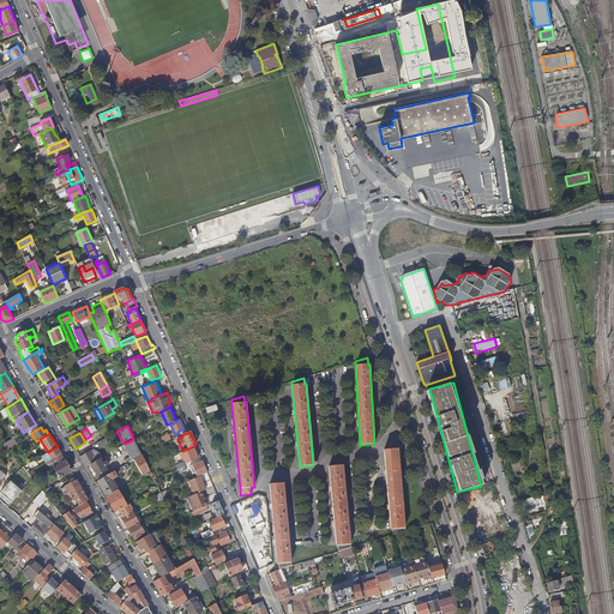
[(106,438),(97,443),(101,447),(108,444),(106,438)]
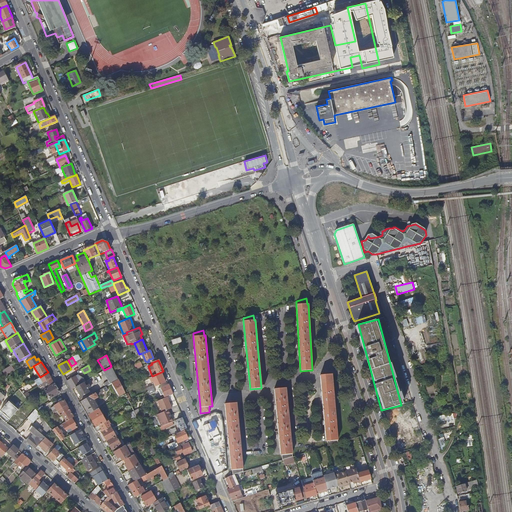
[(104,370),(103,371),(109,381),(103,384),(105,387),(110,384),(111,383),(118,379),(117,377),(111,366),(110,367),(104,370)]
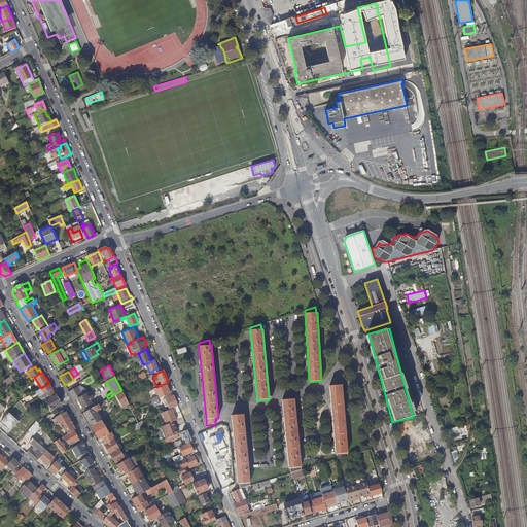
[(41,388),(36,391),(39,397),(40,396),(53,389),(49,383),(41,388)]
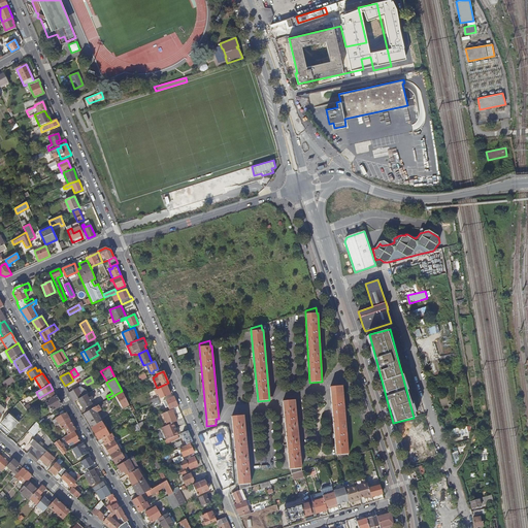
[(170,394),(166,384),(157,388),(157,389),(155,390),(156,394),(159,393),(161,398),(170,394)]
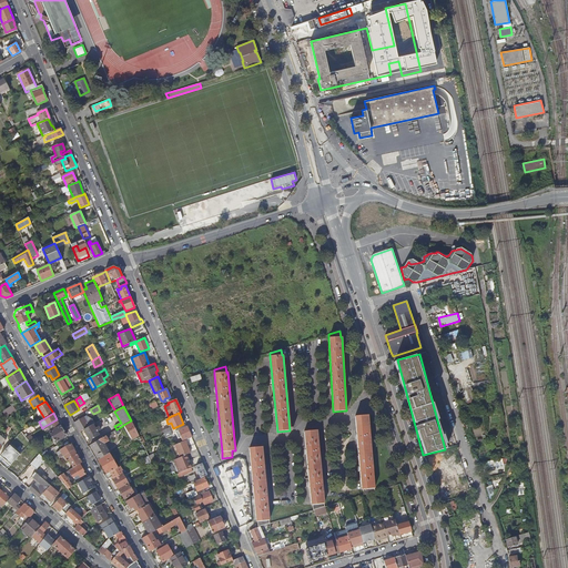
[(375,488),(368,415),(365,416),(355,416),(362,489),(363,489),(364,496),(375,493),(375,488)]
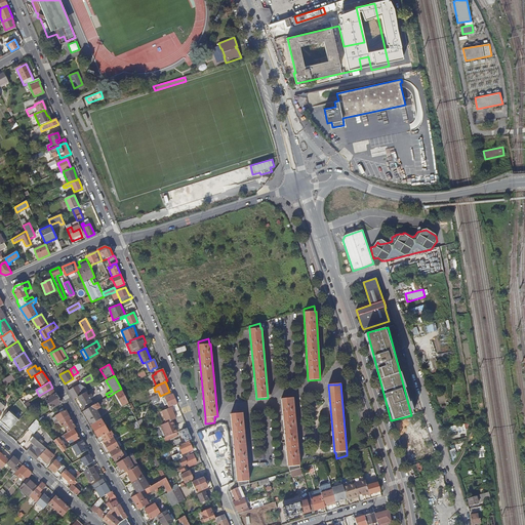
[(77,386),(69,391),(74,399),(78,397),(85,392),(87,391),(85,388),(77,386)]
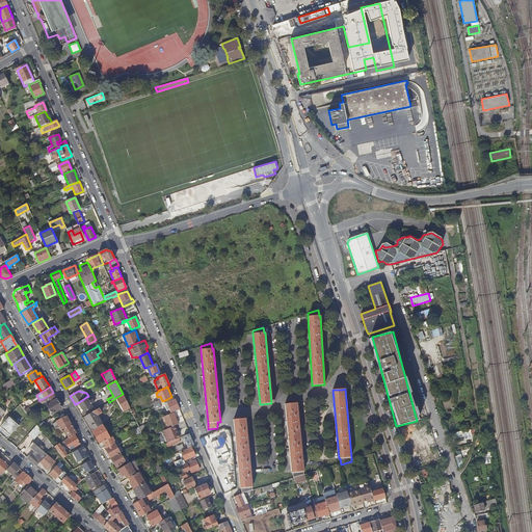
[(56,399),(53,393),(41,400),(43,402),(46,400),(48,404),(56,399)]
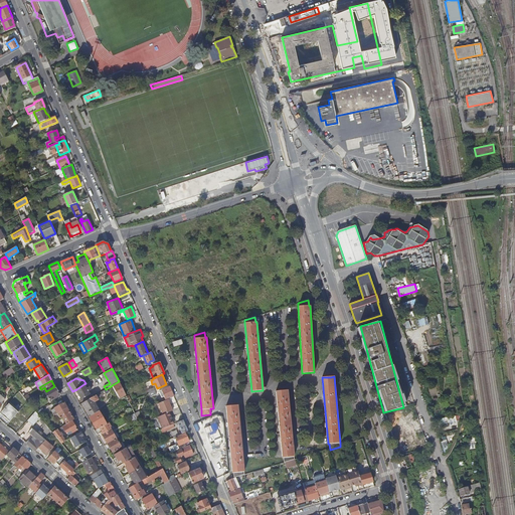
[(119,381),(112,385),(120,398),(126,395),(124,390),(119,381)]
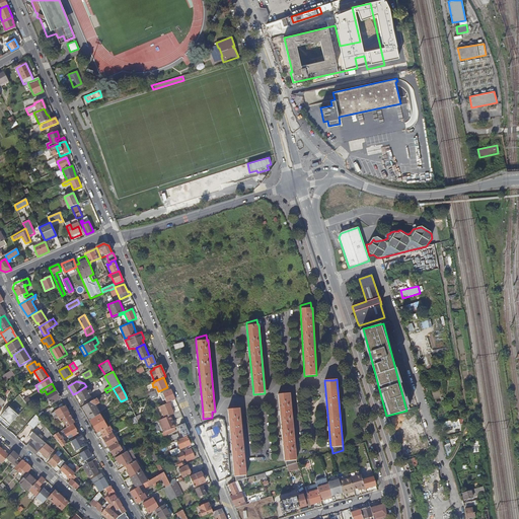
[(84,387),(77,392),(82,401),(90,397),(88,394),(91,392),(89,389),(87,391),(84,387)]
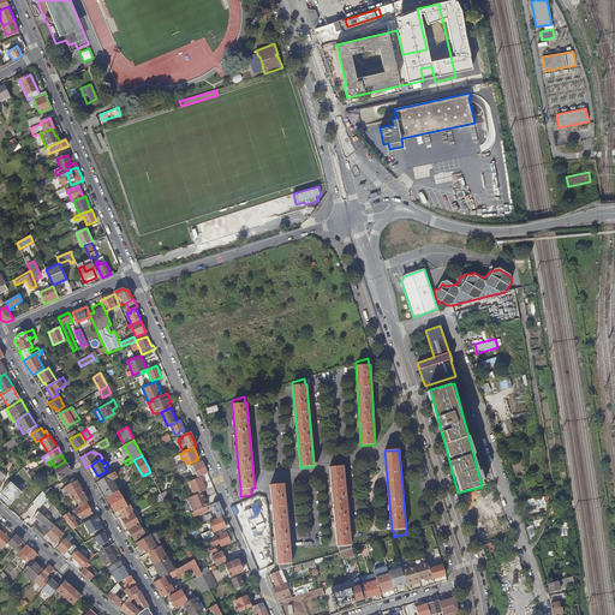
[(60,478),(72,472),(65,461),(55,467),(53,467),(54,469),(53,470),(54,471),(55,470),(60,478)]
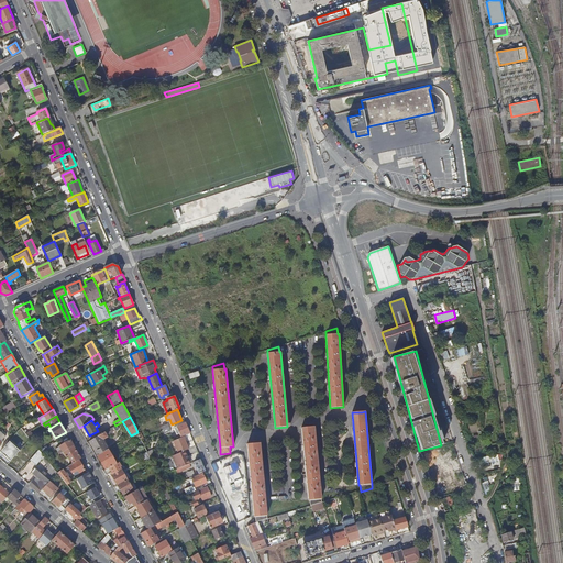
[(190,433),(186,422),(176,427),(178,430),(176,431),(177,434),(179,433),(180,437),(186,434),(186,435),(190,433)]
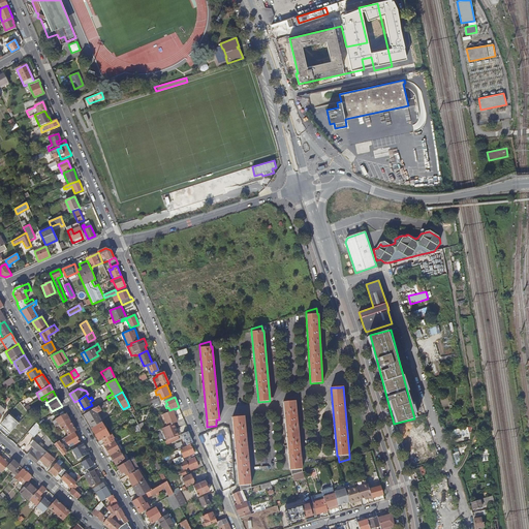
[(107,404),(106,401),(84,414),(92,428),(101,423),(96,412),(100,410),(100,408),(107,404)]
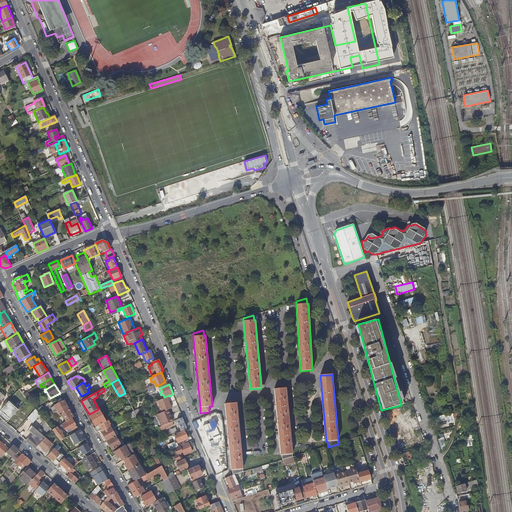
[(292,454),(286,388),(274,389),(280,455),(281,455),(282,460),(292,457),(292,454)]
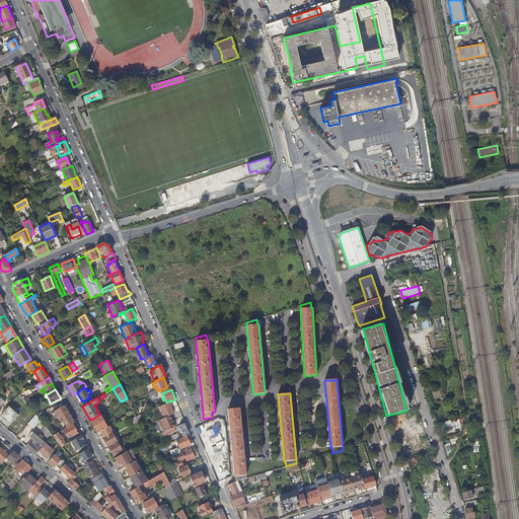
[(173,415),(168,402),(159,406),(164,418),(168,417),(170,416),(173,415)]
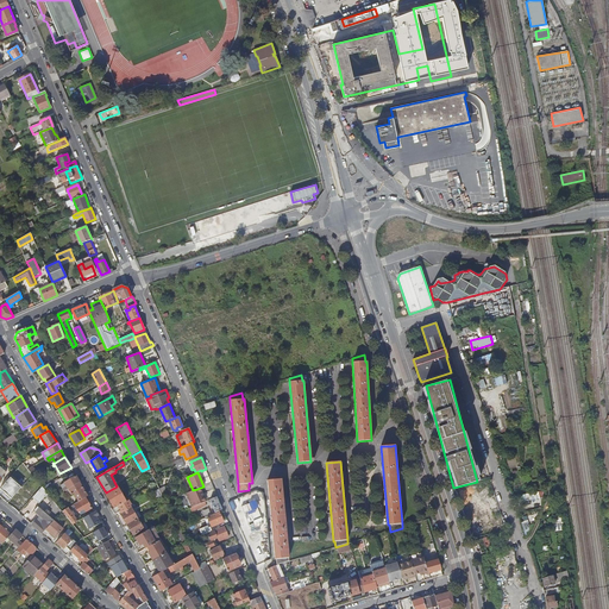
[(68,489),(80,482),(76,476),(61,485),(64,491),(67,489),(68,489)]
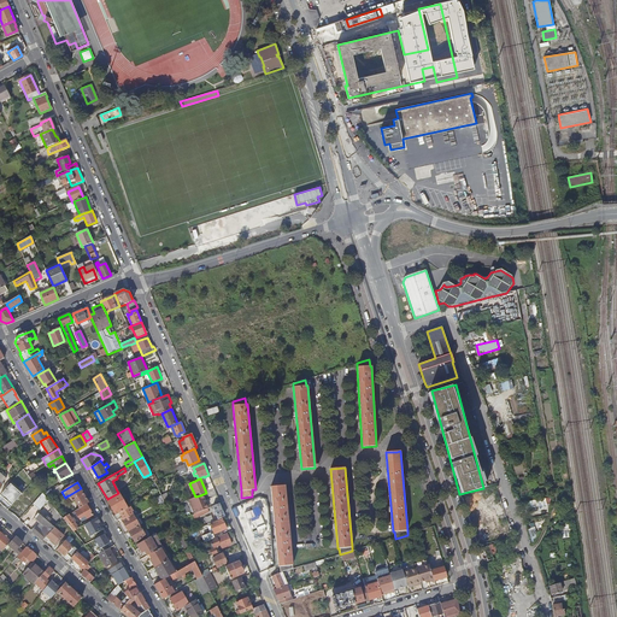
[(21,494),(22,494),(11,483),(0,495),(12,505),(16,501),(21,494)]
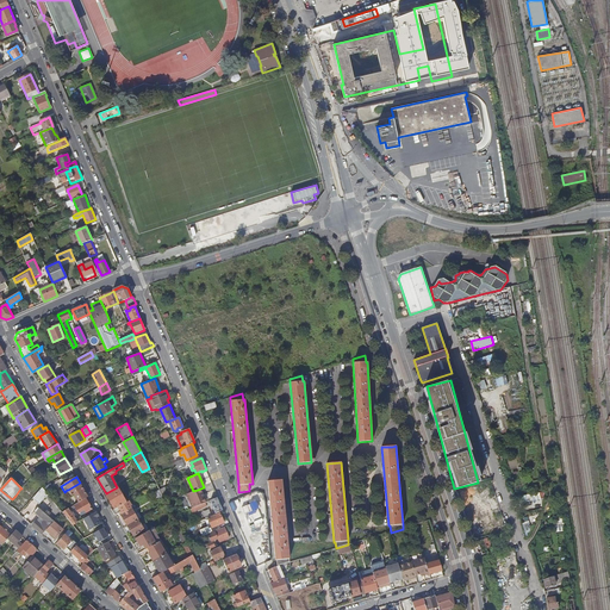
[(35,481),(31,478),(24,485),(22,489),(20,489),(25,493),(35,481)]
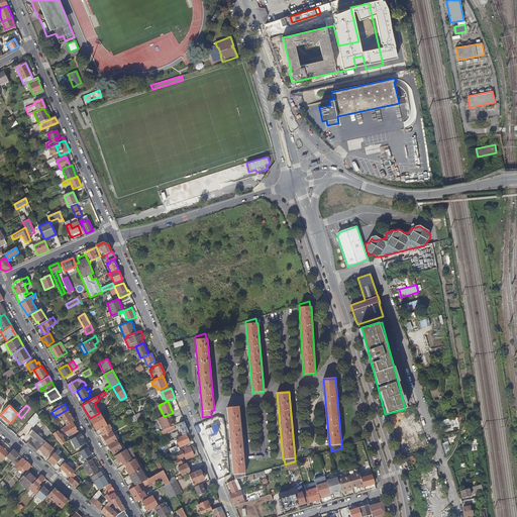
[(245,474),(239,407),(227,408),(233,475),(234,475),(234,480),(236,480),(238,479),(245,477),(244,474),(245,474)]
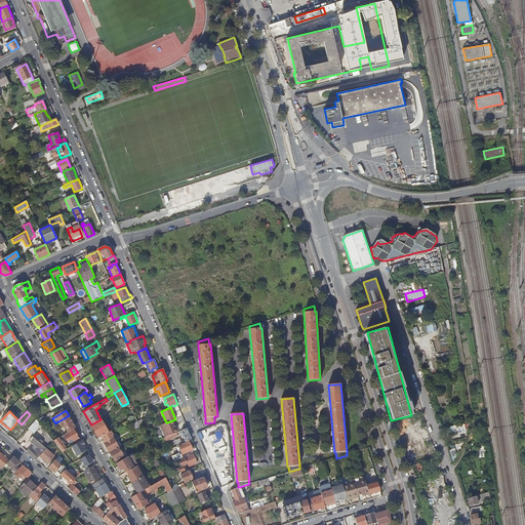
[(74,429),(76,428),(69,415),(58,421),(57,421),(59,426),(61,425),(62,426),(65,425),(65,428),(68,432),(74,429)]
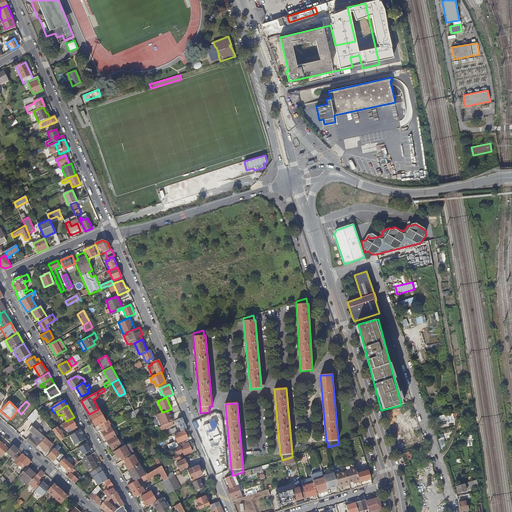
[(89,414),(88,414),(96,427),(98,426),(105,422),(108,420),(106,417),(104,418),(99,408),(98,409),(89,414)]
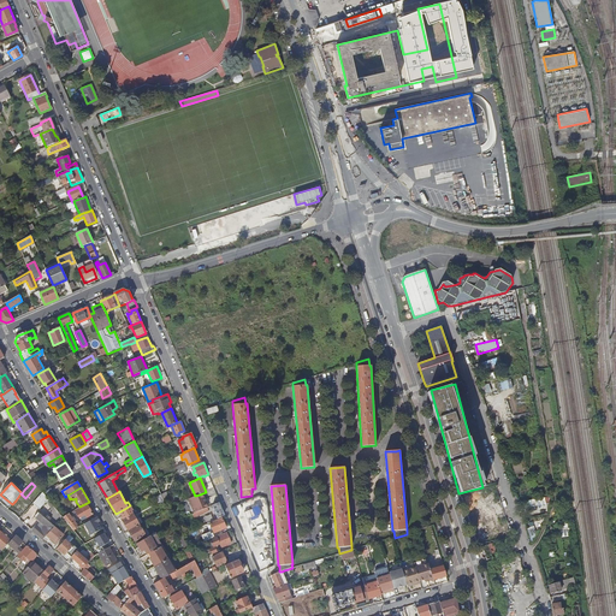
[(35,501),(34,503),(40,509),(48,499),(46,497),(43,493),(42,492),(35,501)]
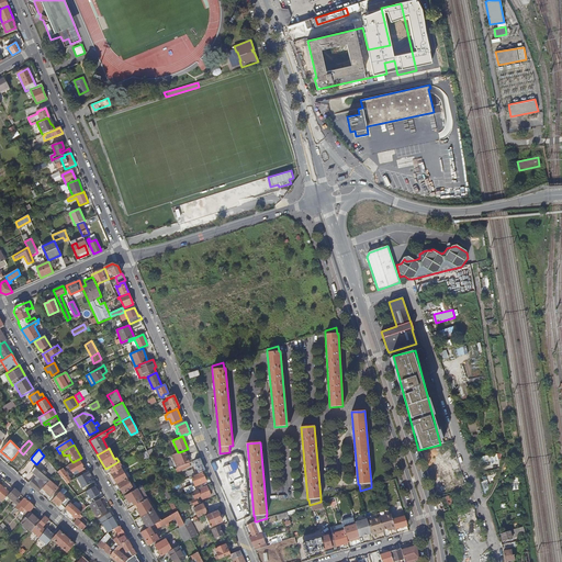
[(178,452),(172,456),(176,463),(178,468),(188,463),(189,463),(190,462),(188,458),(186,459),(182,451),(178,452)]
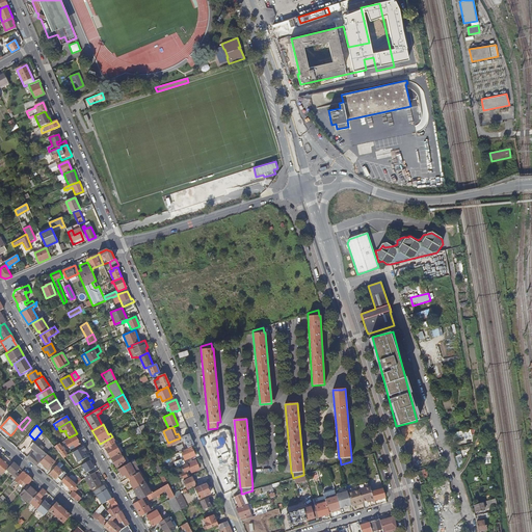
[(80,444),(75,434),(69,437),(54,447),(63,457),(69,455),(60,445),(65,442),(69,447),(70,446),(73,444),(75,447),(80,444)]
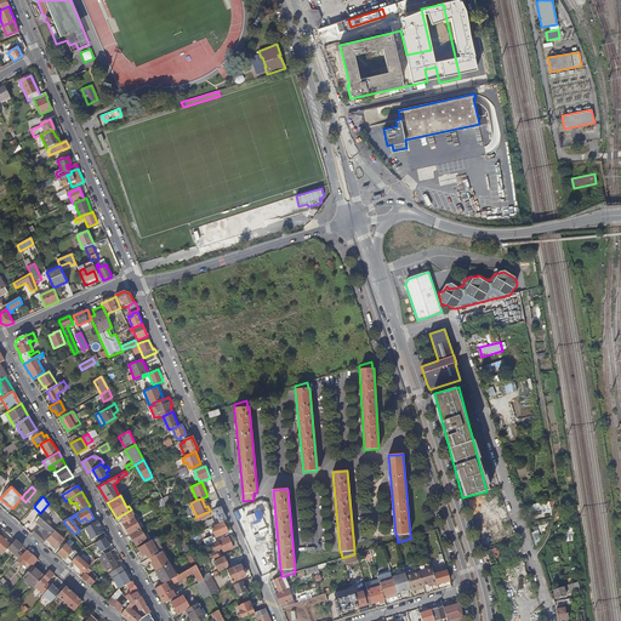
[(216,508),(214,510),(220,522),(226,519),(221,507),(216,508)]
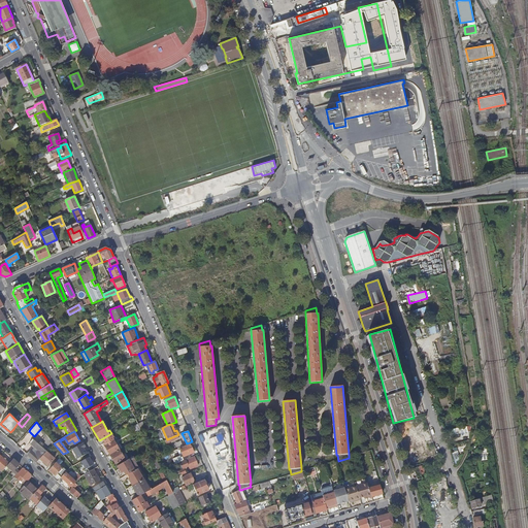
[(45,433),(41,439),(51,447),(54,443),(45,433)]
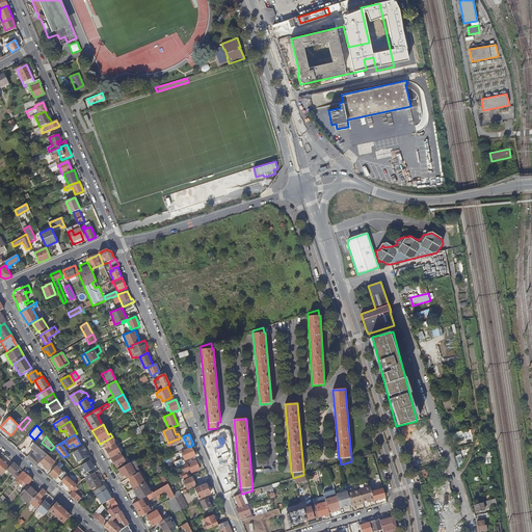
[(222,437),(206,444),(213,460),(230,454),(222,437)]
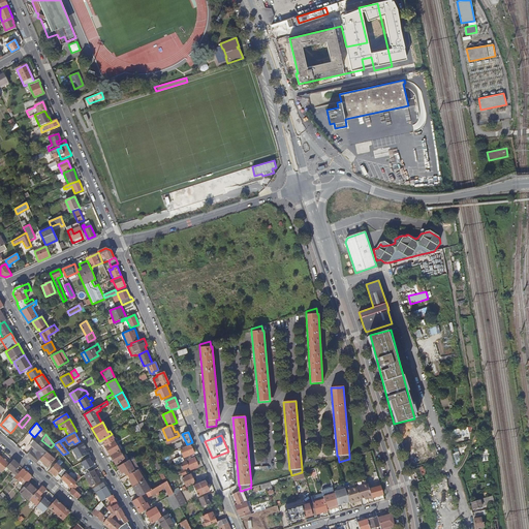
[(109,436),(101,440),(111,456),(120,450),(121,449),(119,447),(123,444),(123,443),(123,442),(122,442),(121,442),(116,444),(114,441),(112,442),(109,436)]
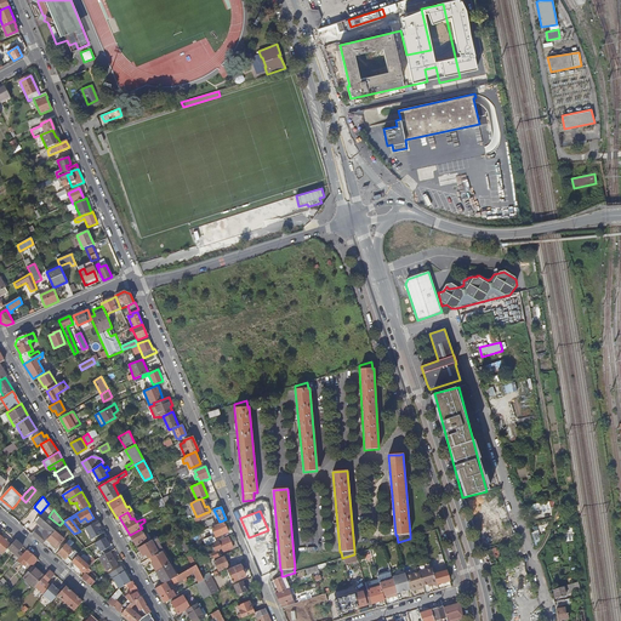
[(211,516),(209,512),(208,512),(197,517),(194,518),(195,522),(211,516)]
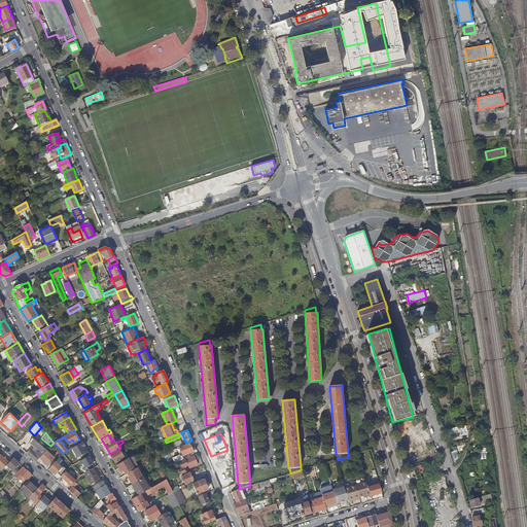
[(31,449),(27,453),(36,462),(40,458),(46,451),(46,450),(34,440),(32,442),(31,441),(30,442),(38,449),(37,450),(35,453),(31,449)]
